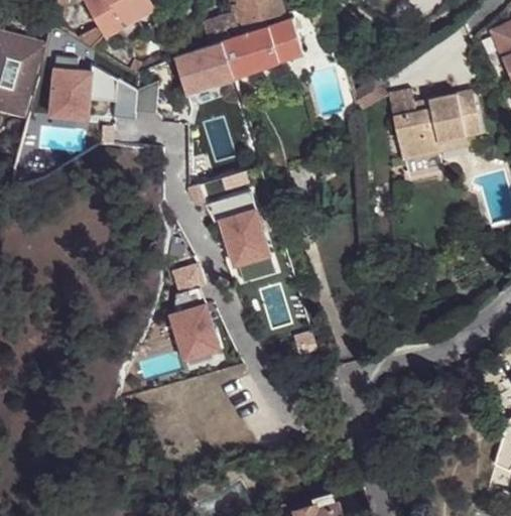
[(83,0),(98,27),(102,35),(150,6),(146,0),(83,0)]
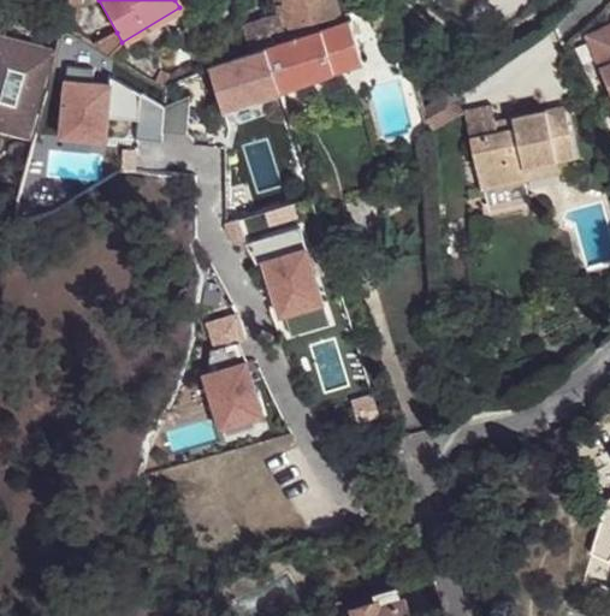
[(271,0),(274,17),(280,33),(291,29),(335,16),(330,0),(271,0)]
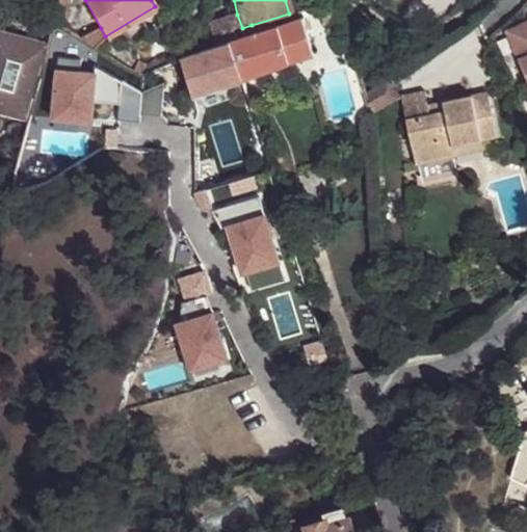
[(328,1),(311,7),(317,22),(335,18),(328,1)]
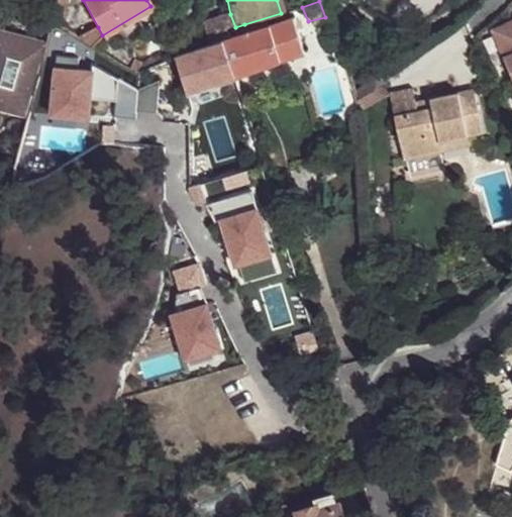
[(200,24),(207,47),(221,42),(221,41),(218,32),(235,27),(230,14),(200,24)]
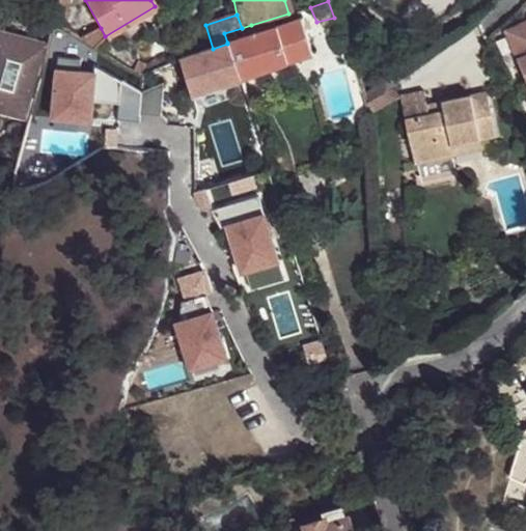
[(525,15),(503,25),(525,84),(525,15)]
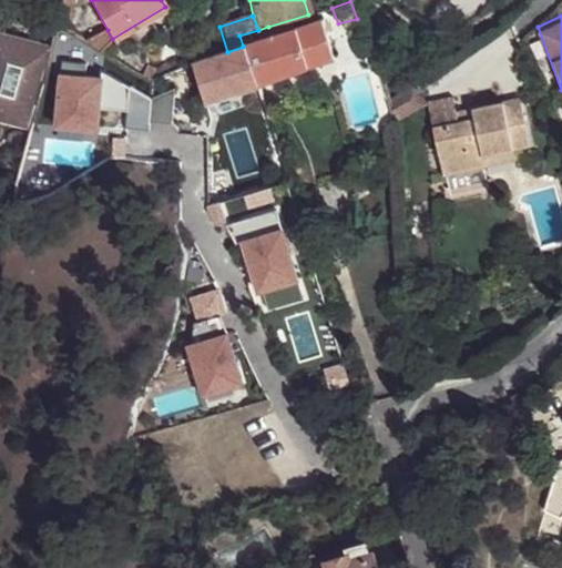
[(243,46),(243,47),(256,88),(333,62),(319,20),(272,36),(243,46)]
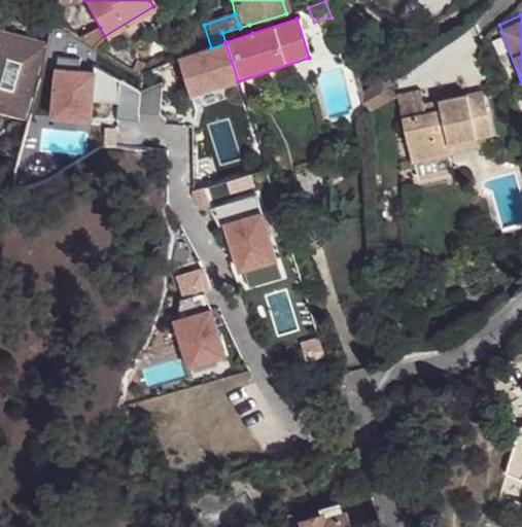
[(222,33),(225,42),(252,33),(249,25),(240,28),(222,33)]
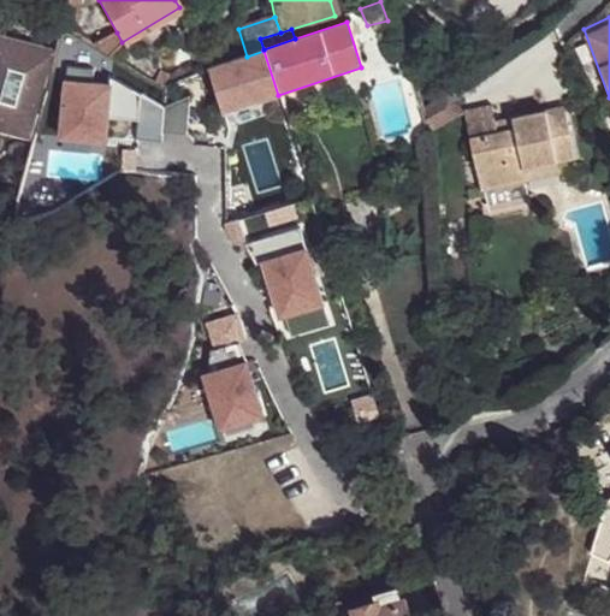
[(117,33),(94,48),(105,55),(122,42),(117,33)]
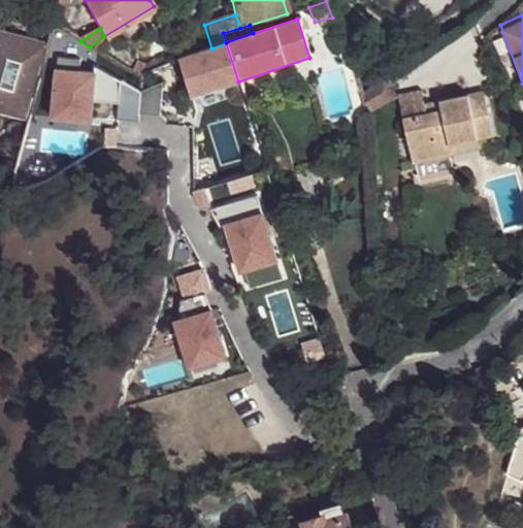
[(0,107),(26,116),(46,41),(0,31),(0,107)]
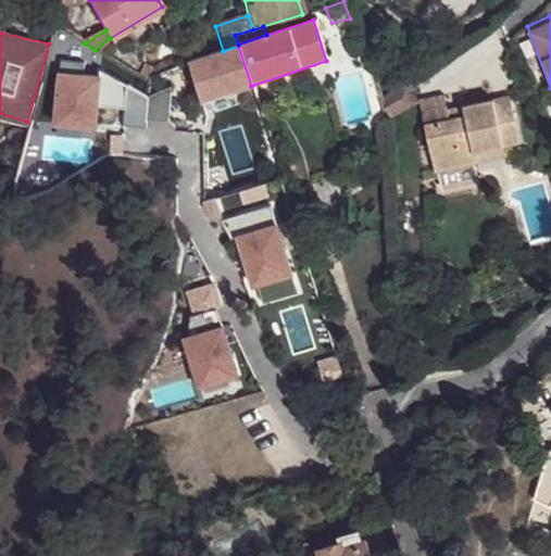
[(223,51),(187,62),(199,102),(251,86),(238,46),(223,51)]
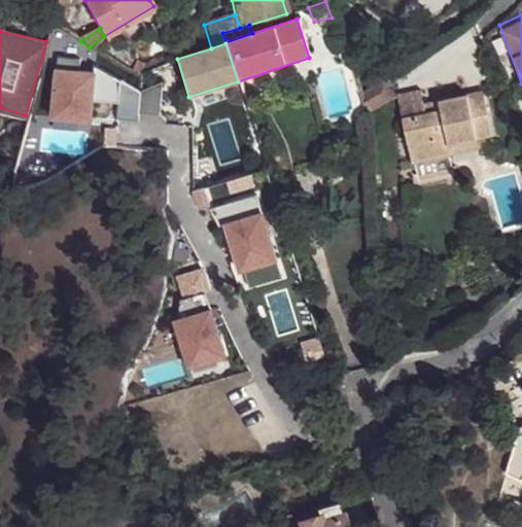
[(53,68),(49,116),(88,119),(89,101),(114,103),(114,118),(135,120),(136,113),(155,114),(159,82),(137,92),(92,66),(92,71),(53,68)]
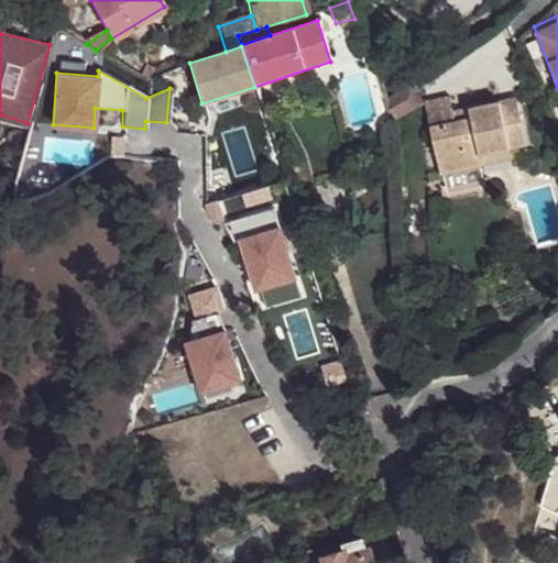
[(428,125),(439,173),(480,164),(493,162),(491,152),(509,148),(525,145),(515,98),(469,107),(471,116),(453,120),(428,125)]
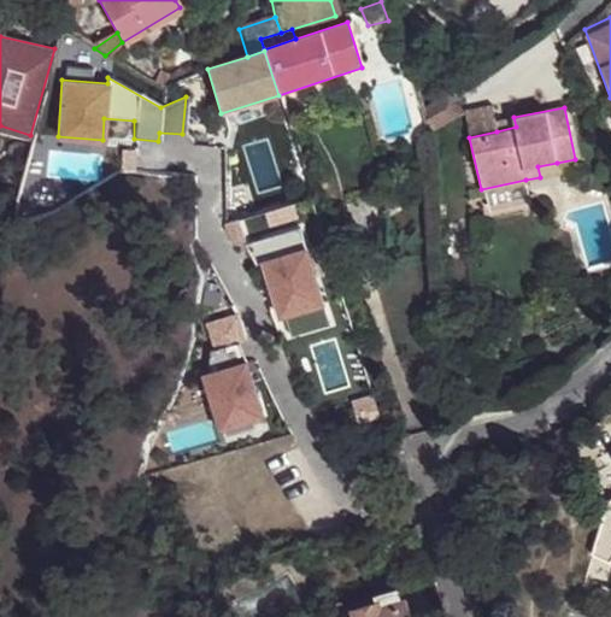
[(465,115),(469,137),(497,131),(494,122),(491,109),(465,115)]
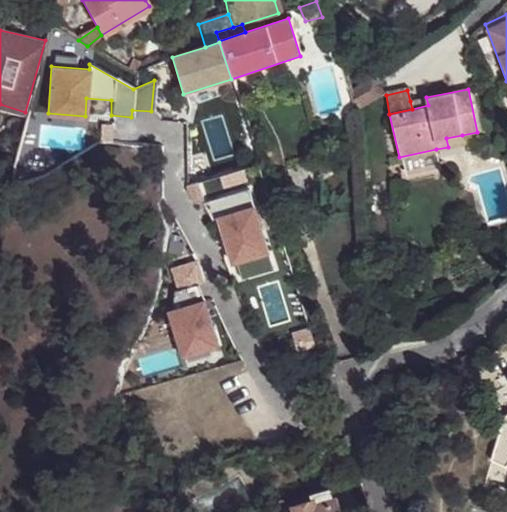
[(410,101),(412,109),(428,105),(426,97),(410,101)]
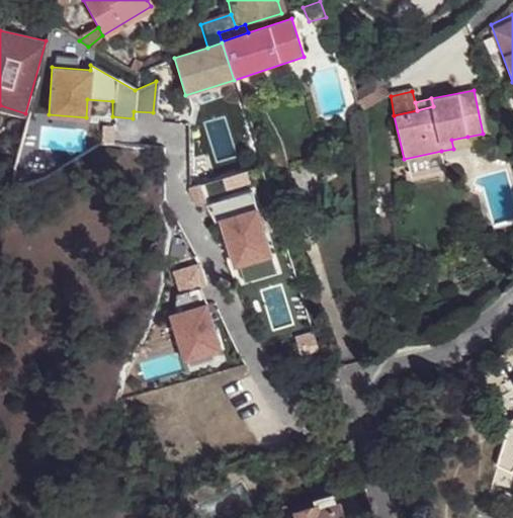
[(469,145),(467,137),(451,140),(453,149),(469,145)]
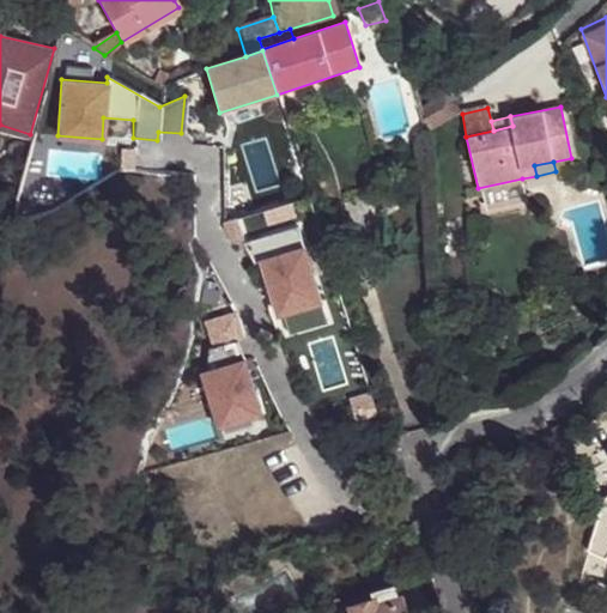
[(400,195),(394,176),(384,178),(390,199),(400,195)]
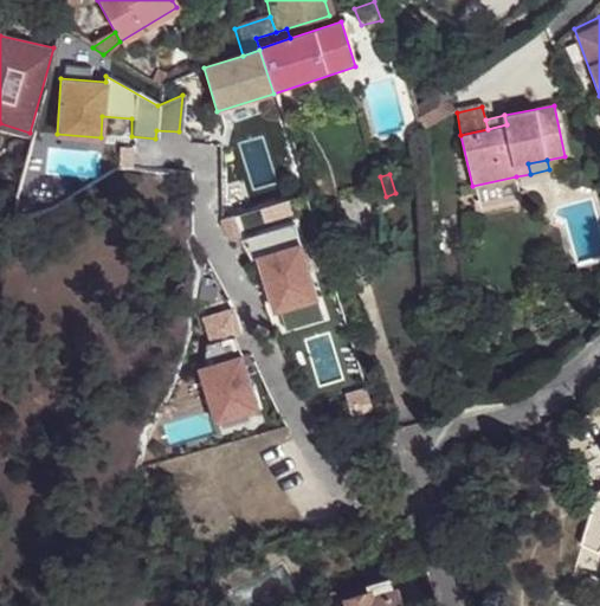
[(516,176),(472,186),(476,205),(521,195),(516,176)]
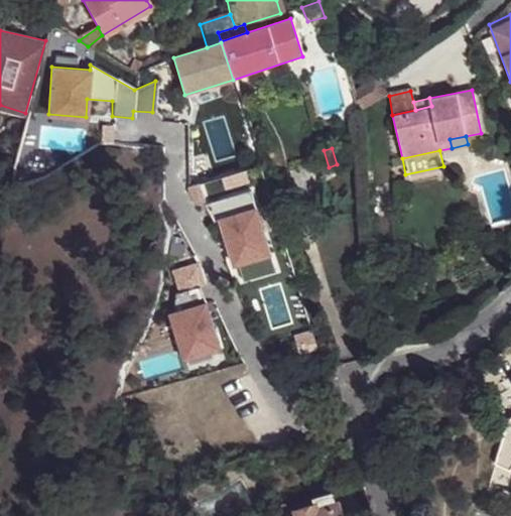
[(218,219),(231,265),(267,255),(248,189),(205,202),(200,184),(185,188),(185,192),(194,205),(202,203),(211,221),(218,219)]
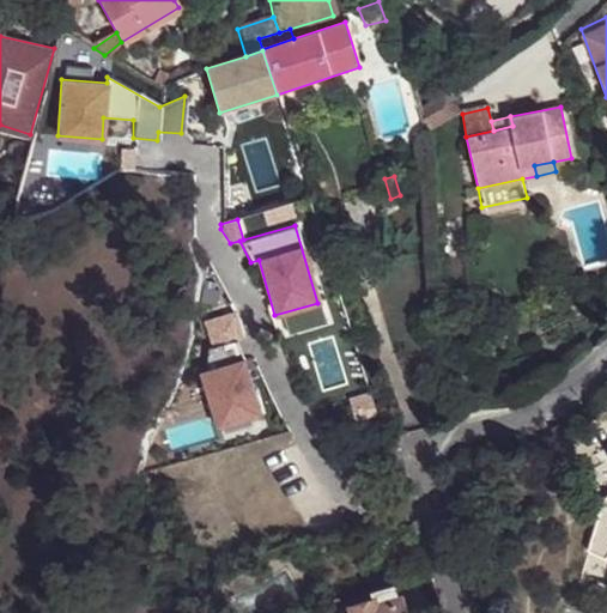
[(229,313),(199,321),(206,346),(236,337),(229,313)]
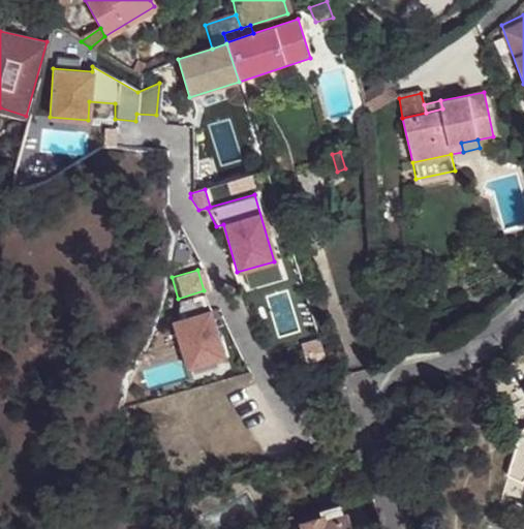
[(176,320),(172,322),(186,369),(222,358),(218,346),(202,292),(177,300),(176,320)]
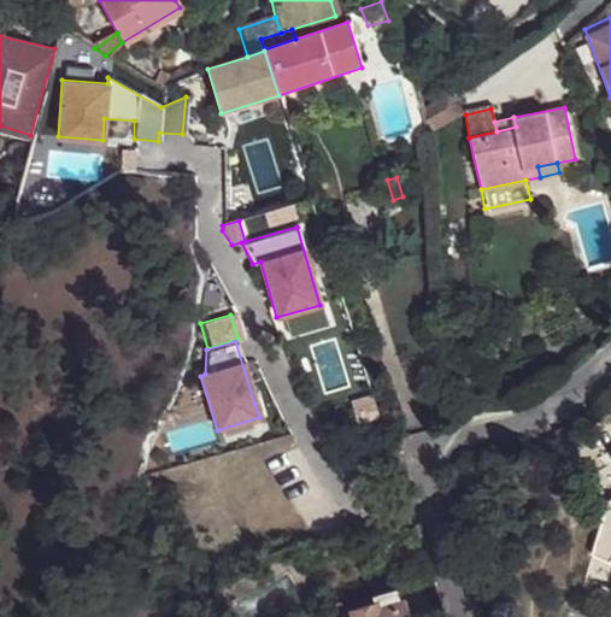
[(370,395),(350,401),(353,416),(375,409),(370,395)]
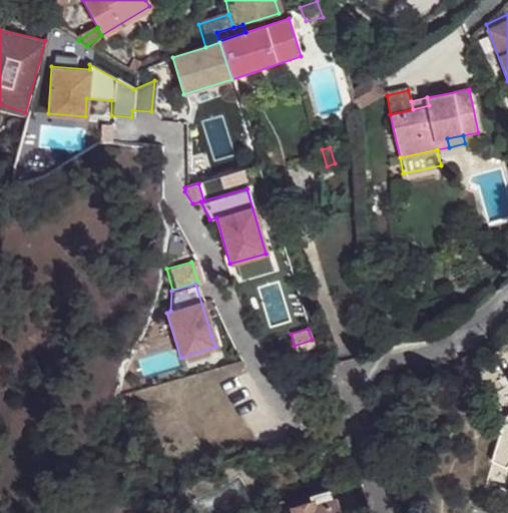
[(379,381),(378,387),(382,391),(384,392),(387,393),(392,392),(395,387),(394,380),(389,377),(383,377),(379,381)]
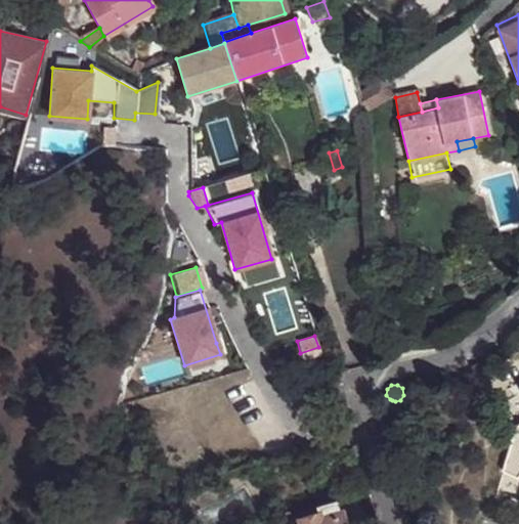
[(294,523),(344,523),(340,511),(336,511),(334,499),(314,504),(315,512),(296,519),(296,523),(294,523)]
